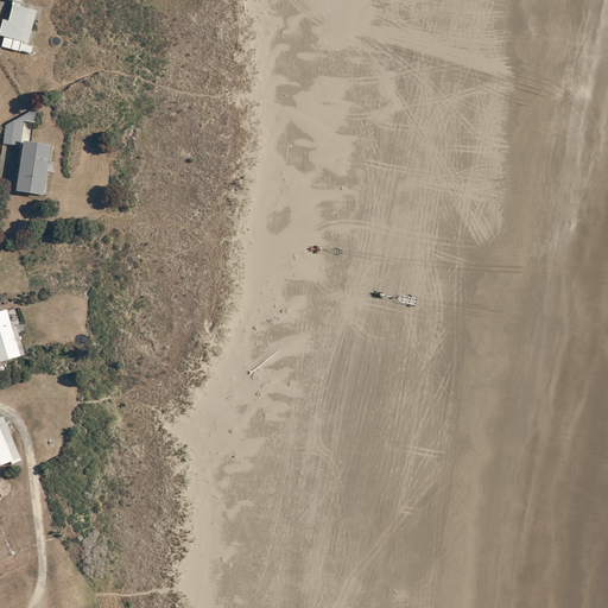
[(12,6),(13,6),(8,23),(2,20),(0,30),(0,36),(5,38),(2,48),(20,52),(21,51),(31,55),(33,48),(27,46),(37,12),(19,7),(20,4),(20,5),(21,0),(0,0),(13,2),(12,6)]
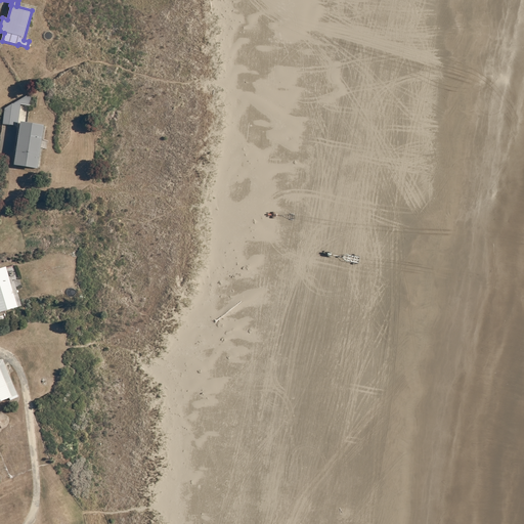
[(32,100),(22,99),(5,108),(2,124),(18,126),(22,105),(31,106),(32,100)]
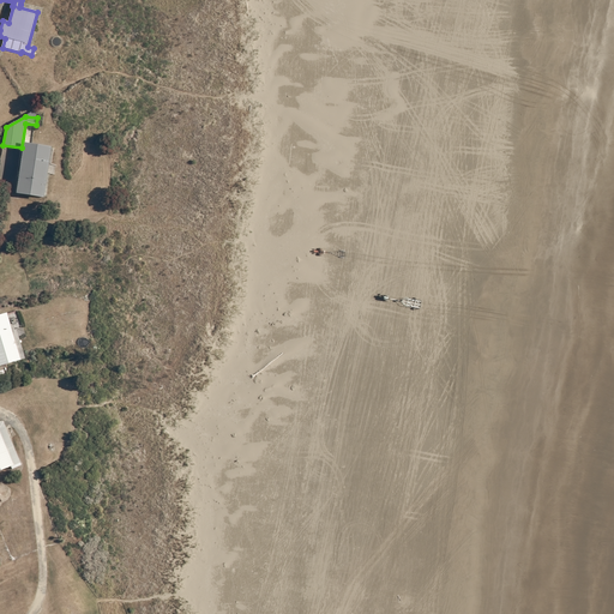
[(49,160),(22,155),(16,194),(44,199),(49,160)]
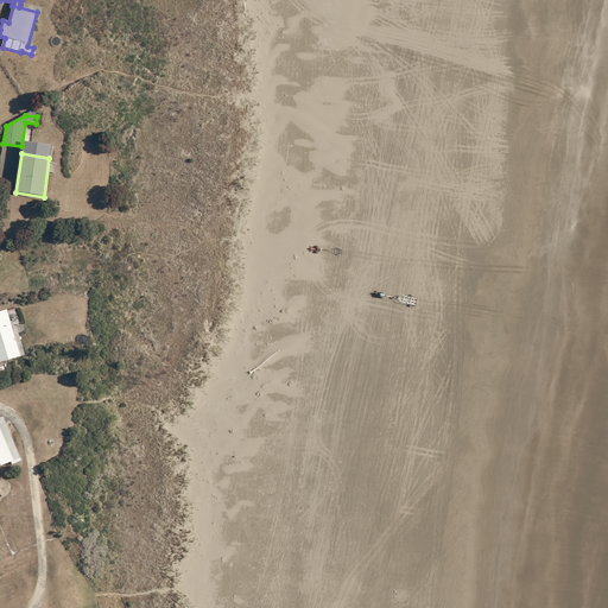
[(0,362),(20,356),(7,310),(0,311),(0,362)]
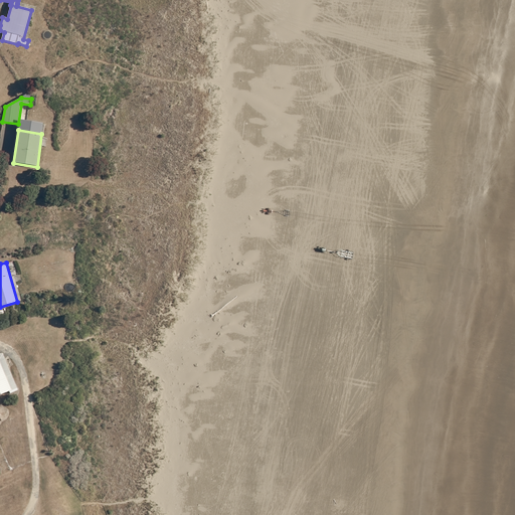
[(0,394),(9,391),(10,393),(18,390),(2,353),(0,354),(0,394)]
